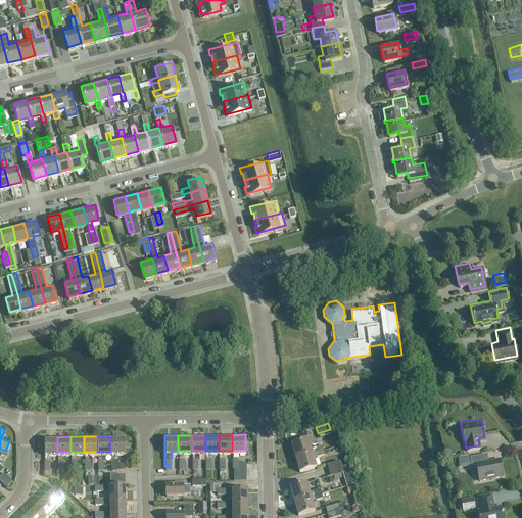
[(110,436),(110,452),(125,451),(124,436),(110,436)]
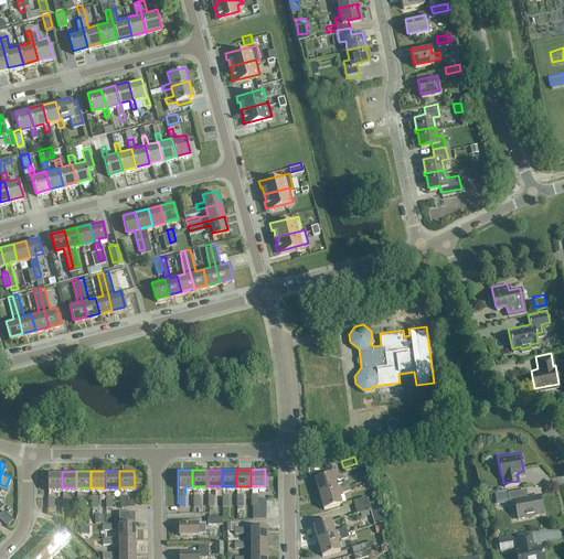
[(318,491),(348,482),(346,477),(338,480),(339,481),(336,482),(332,471),(314,476),(318,491)]
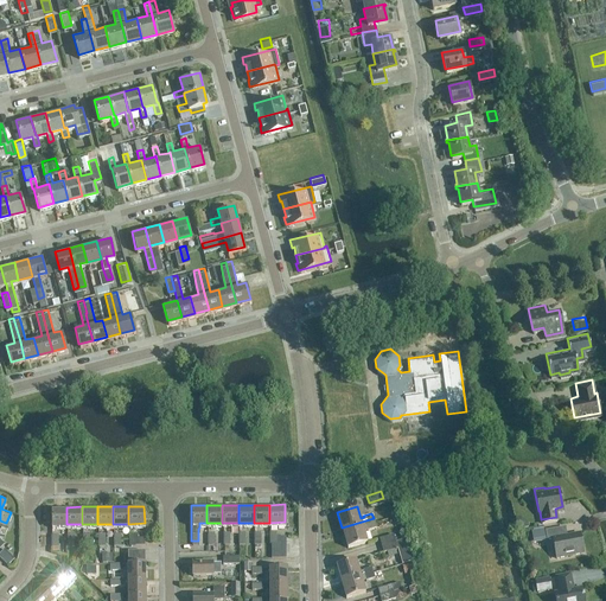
[(50,524),(67,524),(67,507),(50,507),(50,524)]
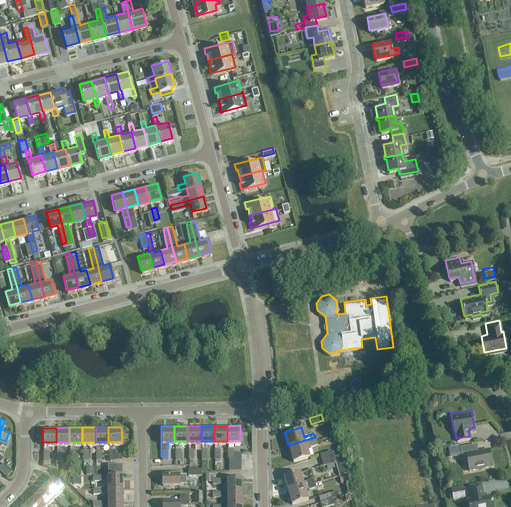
[(444,437),(438,432),(433,433),(435,443),(445,441),(444,437)]
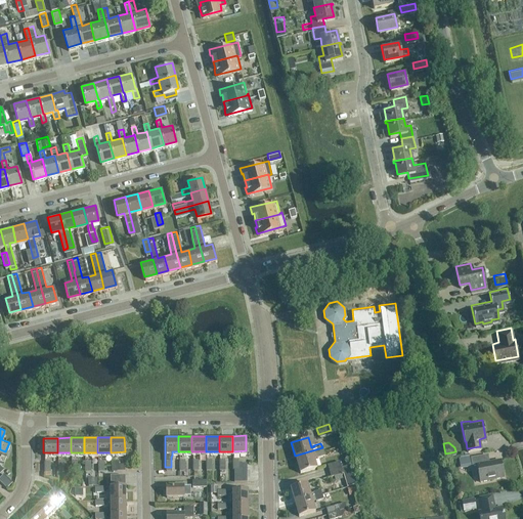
[(322,447),(295,456),(299,470),(315,465),(312,455),(315,453),(316,455),(323,452),(322,447)]
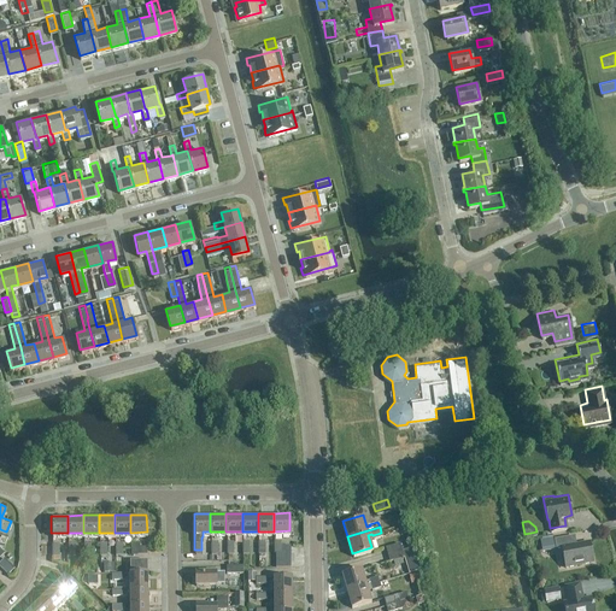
[(570,541),(569,532),(553,535),(553,533),(539,535),(541,547),(555,545),(555,544),(561,542),(564,563),(592,558),(588,538),(570,541)]
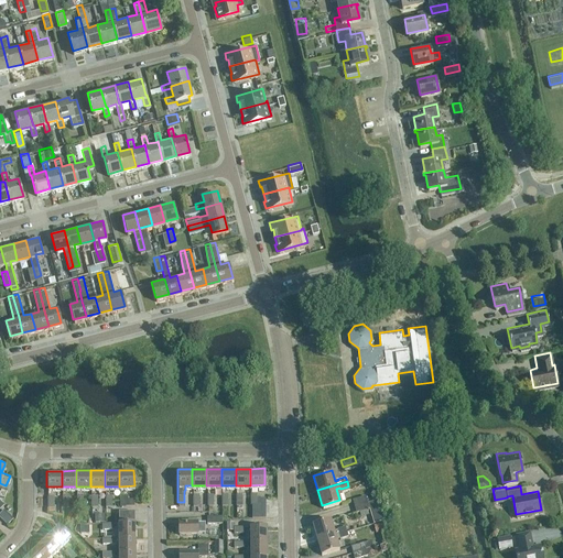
[(250,501),(263,501),(263,494),(255,494),(255,490),(249,490),(249,501),(250,501)]
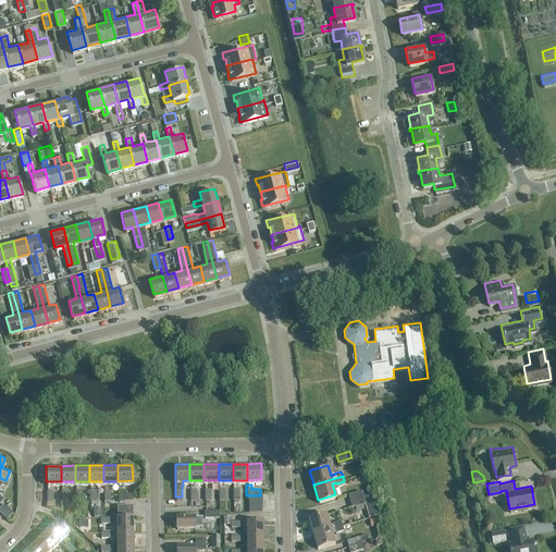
[(125,490),(125,486),(118,486),(118,497),(132,497),(132,490),(125,490)]
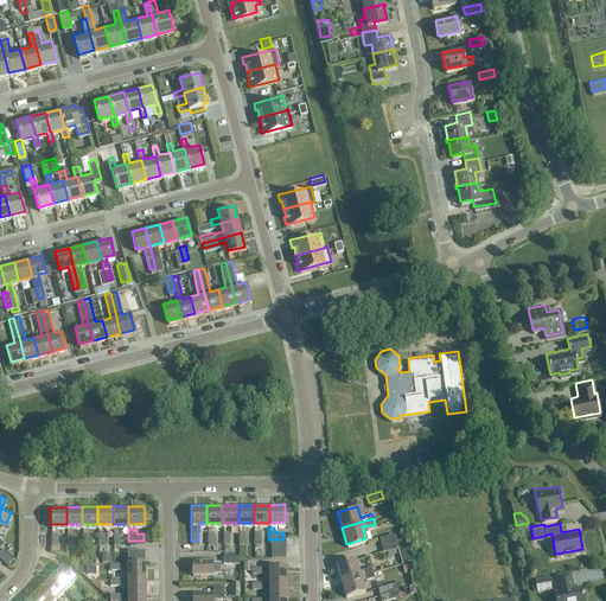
[(381,541),(395,537),(393,530),(378,534),(381,541)]
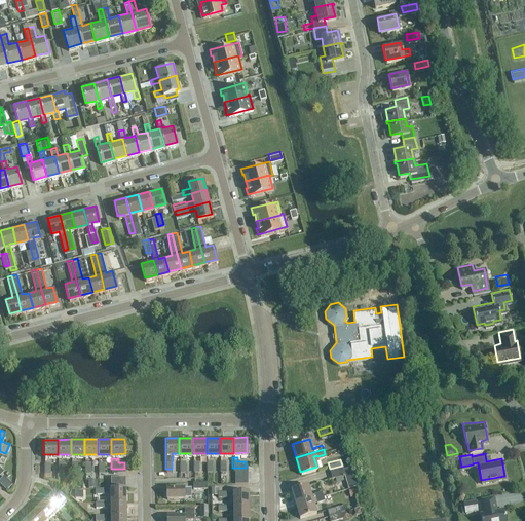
[(342,466),(330,469),(332,475),(334,474),(336,479),(345,476),(342,466)]
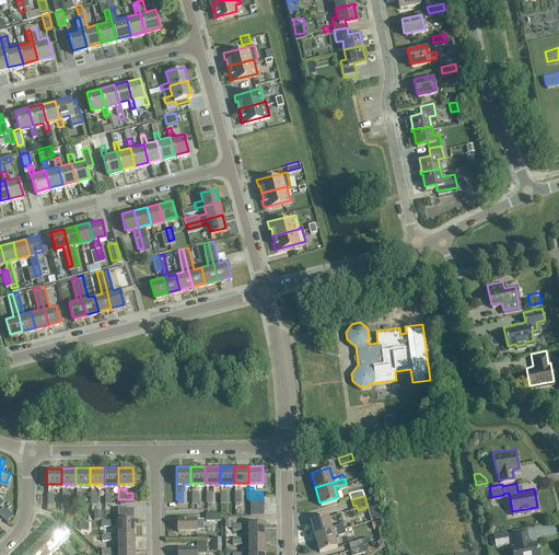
[(0,509),(9,517),(14,510),(3,503),(0,506),(0,509)]
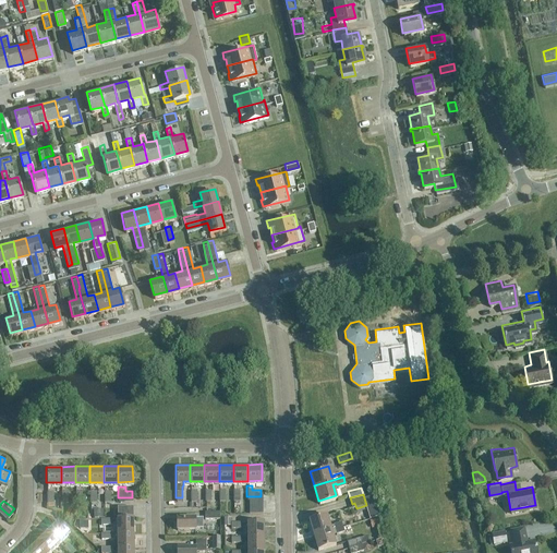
[(117,515),(132,515),(132,503),(117,504),(117,515)]
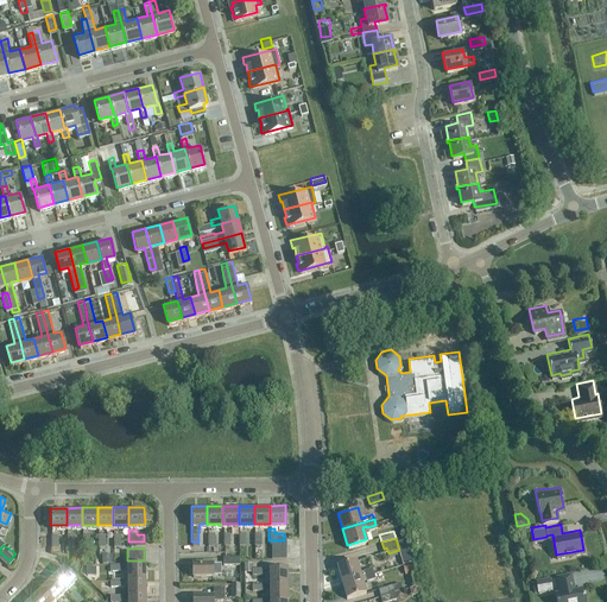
[(341,578),(372,569),(371,564),(362,566),(362,568),(359,569),(355,557),(336,563),(341,578)]
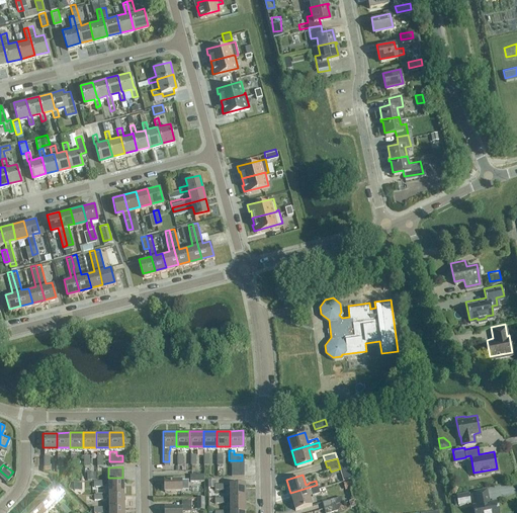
[(180,478),(180,477),(163,477),(164,488),(180,488),(180,487),(187,486),(187,478),(180,478)]
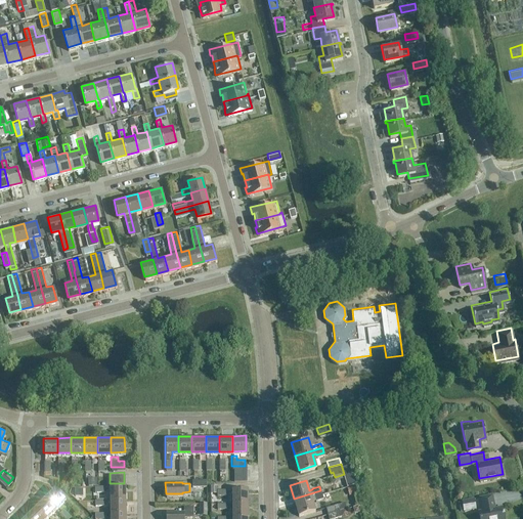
[(110,496),(125,496),(124,483),(110,483),(110,496)]
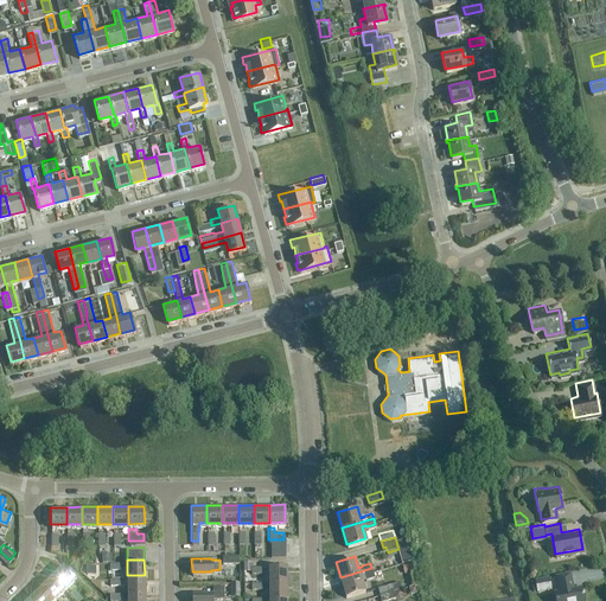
[(52,574),(64,586),(75,575),(63,562),(52,574)]
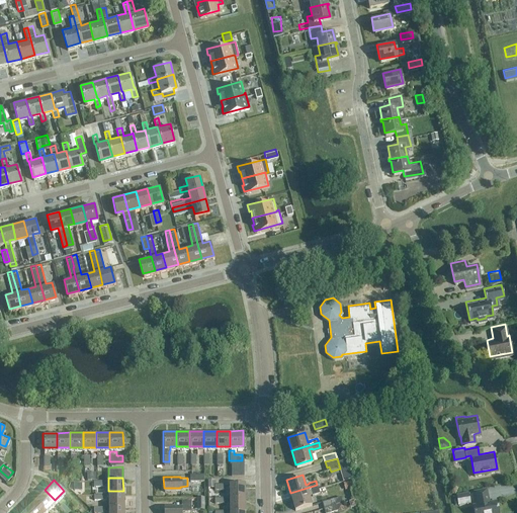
[(229,494),(244,494),(244,481),(229,481),(229,494)]
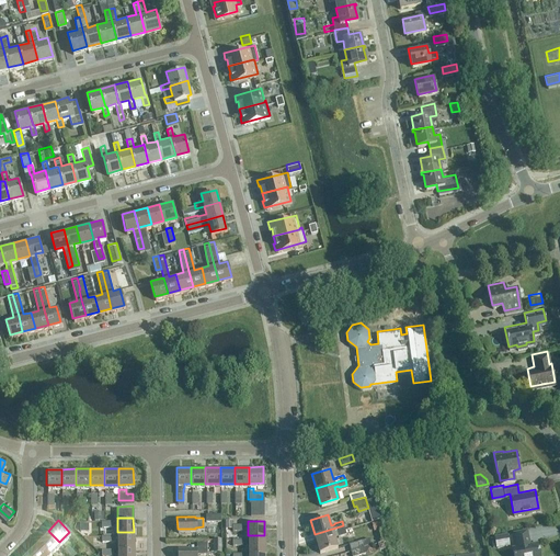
[(343,525),(315,534),(319,549),(335,544),(332,533),(336,532),(336,534),(345,531),(343,525)]
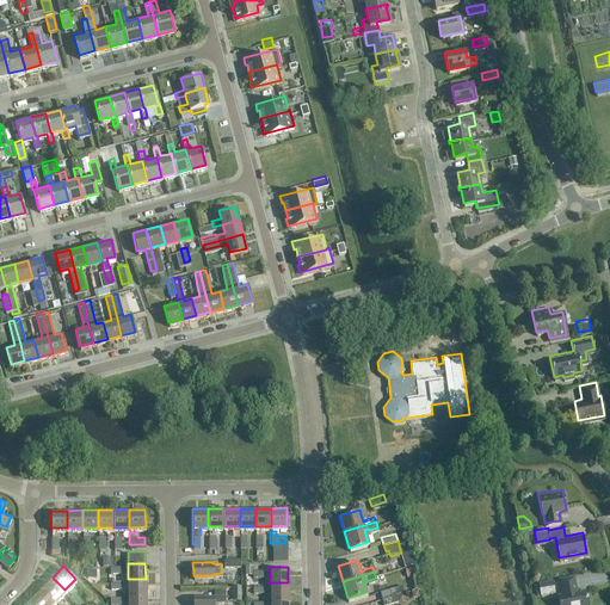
[(577,588),(573,573),(558,575),(561,591),(556,592),(559,604),(587,604),(584,587),(577,588)]
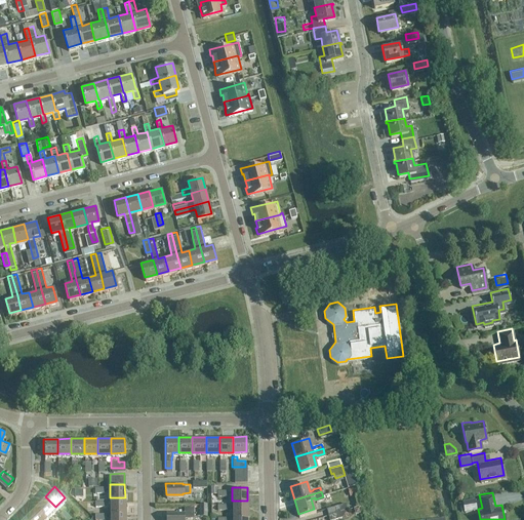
[(464,509),(476,507),(474,495),(461,497),(461,500),(458,500),(459,508),(464,508),(464,509)]
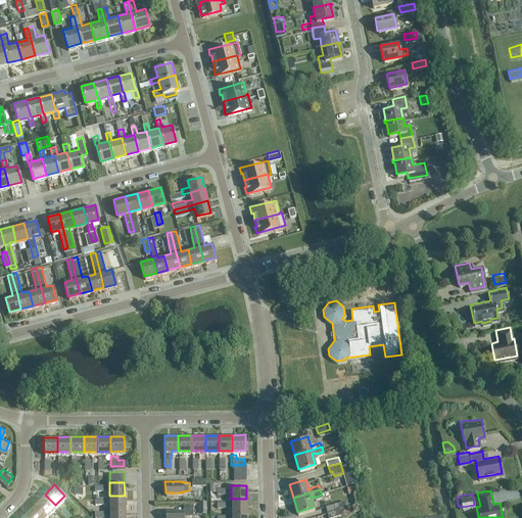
[(45,514),(55,505),(45,495),(35,504),(45,514)]
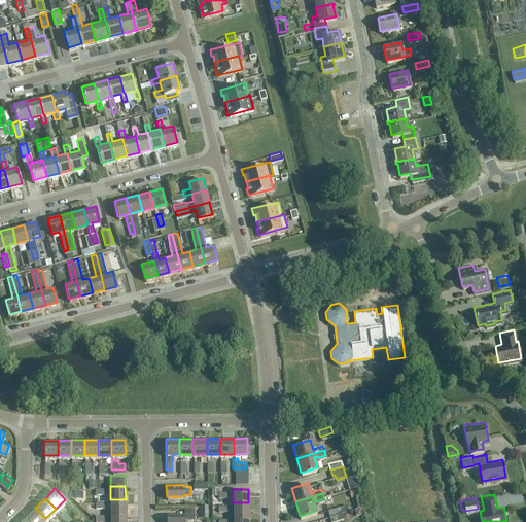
[(110,514),(126,513),(126,499),(110,499),(110,514)]
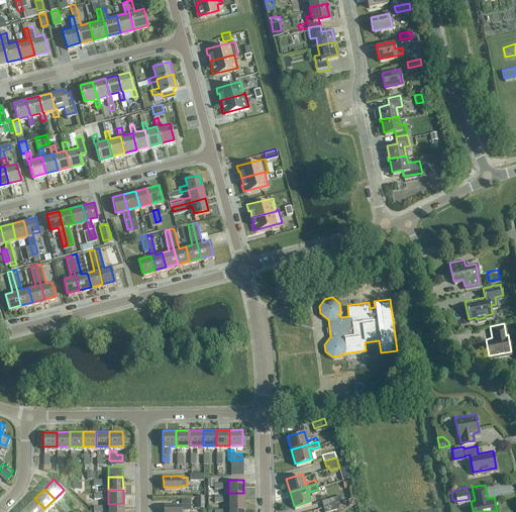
[(332,494),(334,500),(341,498),(339,492),(332,494)]
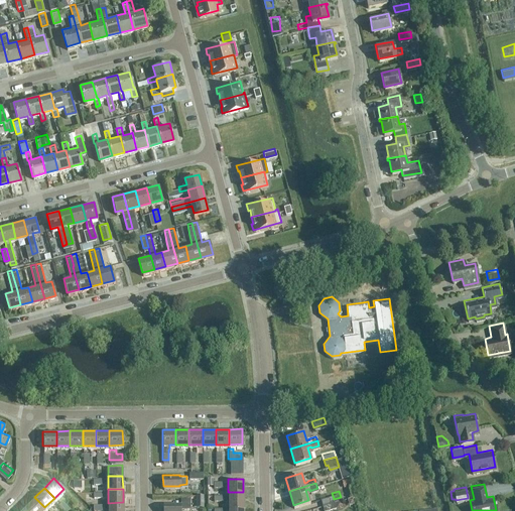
[(228,497),(228,506),(243,505),(243,492),(228,492),(228,497)]
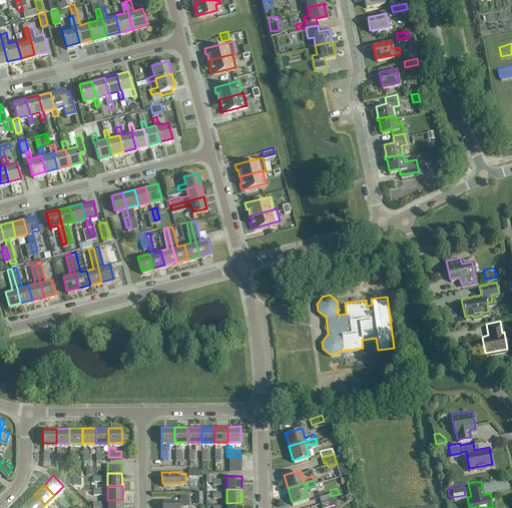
[(320,500),(332,496),(330,490),(319,494),(320,500)]
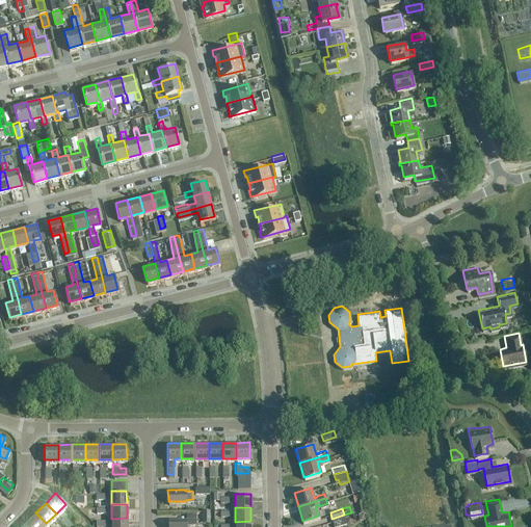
[(167,526),(185,526),(186,522),(194,522),(194,511),(185,511),(185,518),(168,518),(167,526)]
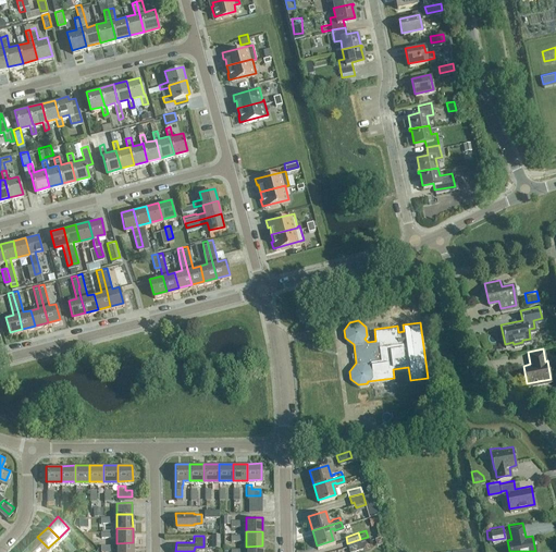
[(44,551),(48,548),(37,537),(27,547),(32,551),(44,551)]
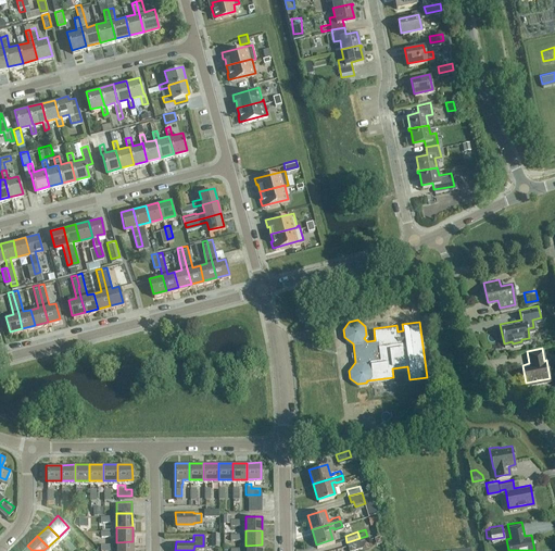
[(70,549),(75,545),(67,537),(63,541),(70,549)]
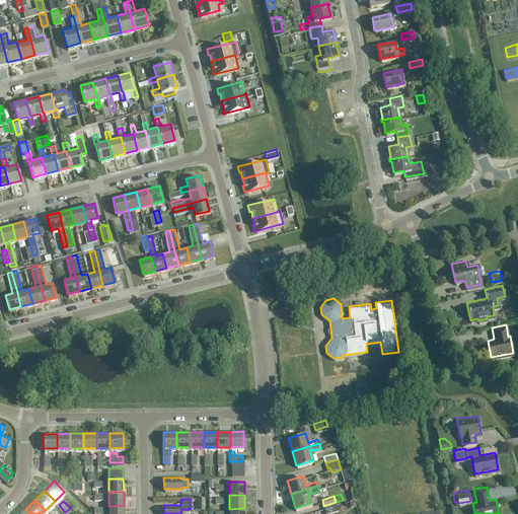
[(336,502),(323,506),(325,511),(338,508),(336,502)]
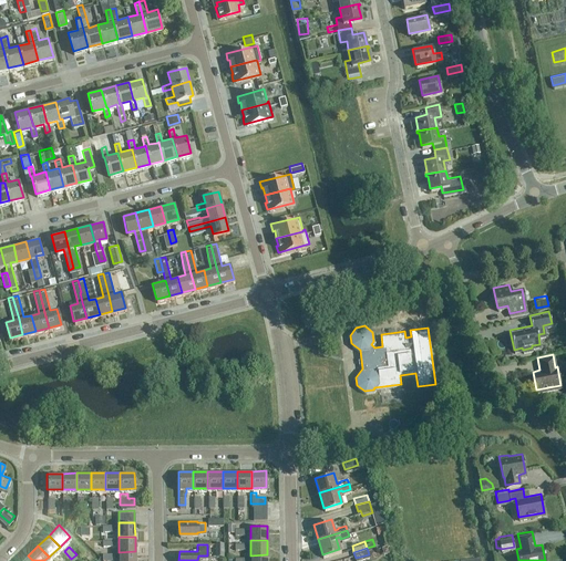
[(134,560),(135,551),(119,552),(119,560),(134,560)]
